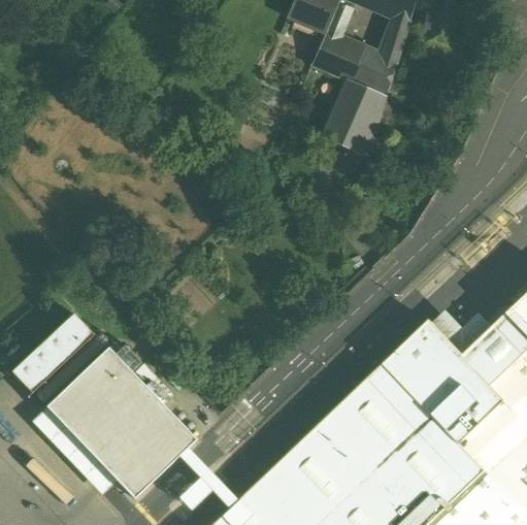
[(295,0),(288,17),(316,29),(327,0),(295,0)]
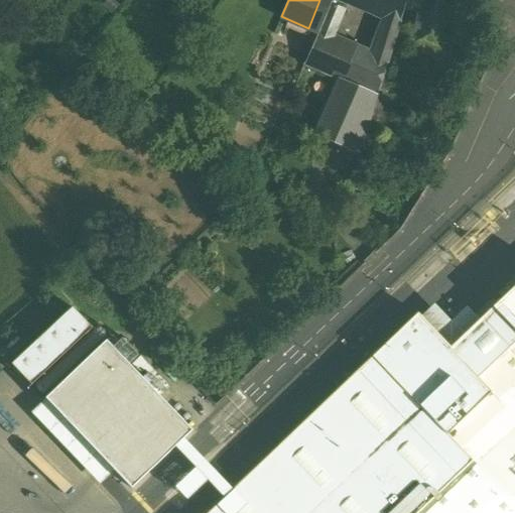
[(371,53),(357,47),(344,78),(378,93),(406,0),(377,0),(374,9),(388,15),(371,53)]
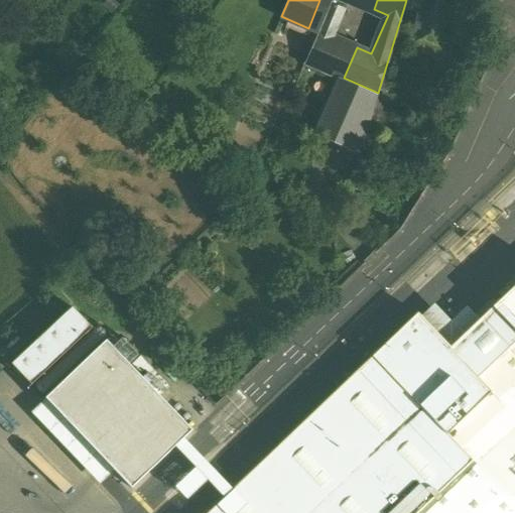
[(353,0),(374,9),(377,0),(353,0)]
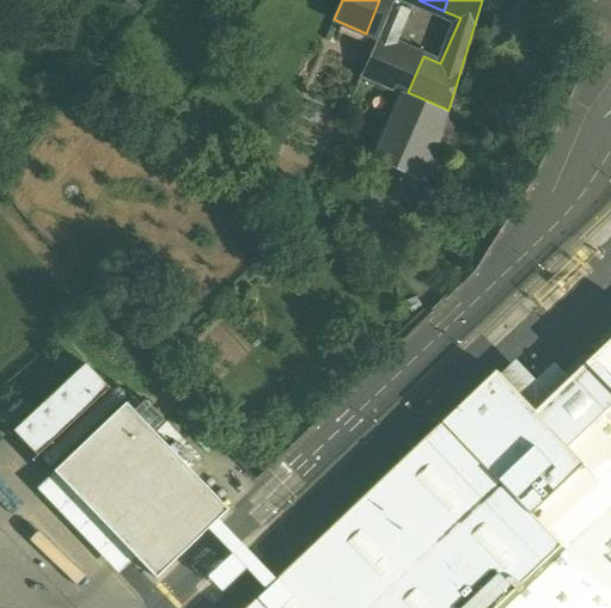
[(533,5),(519,0),(500,0),(488,43),(520,51),(533,5)]
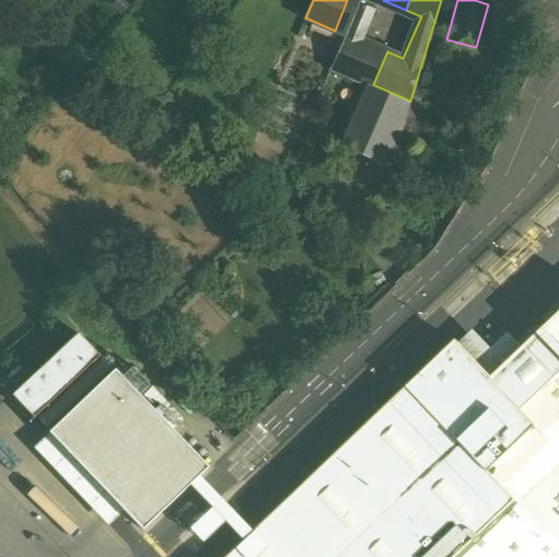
[(373,8),(360,1),(346,34),(360,39),(373,8)]
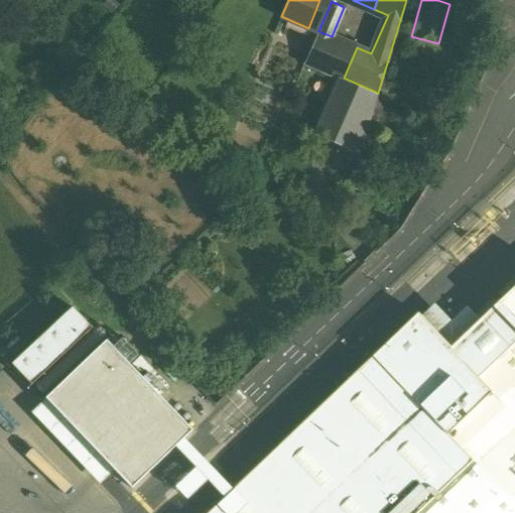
[(332,36),(318,31),(311,48),(305,61),(304,60),(304,62),(326,72),(327,70),(340,76),(344,78),(357,47),(332,36)]
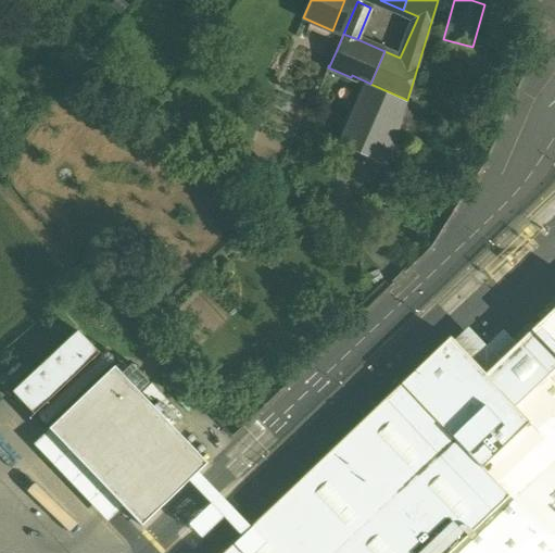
[(370,84),(366,82),(339,142),(389,164),(407,100),(370,84)]
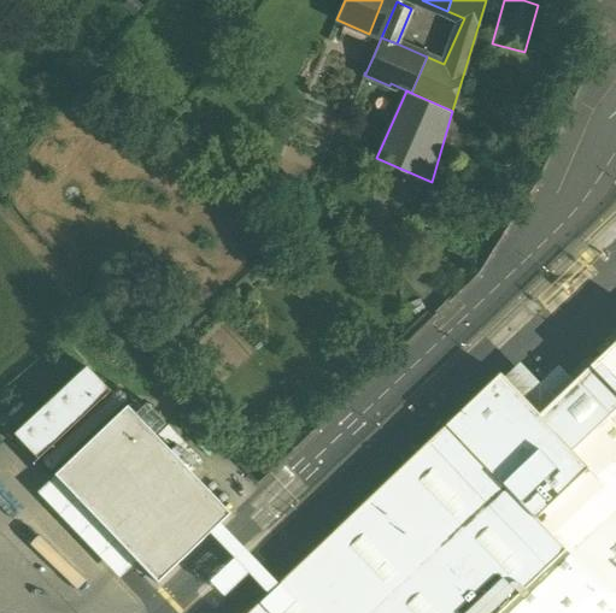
[(615,340),(590,365),(615,392),(615,404),(568,449),(585,467),(534,514),(553,534),(615,600),(615,340)]
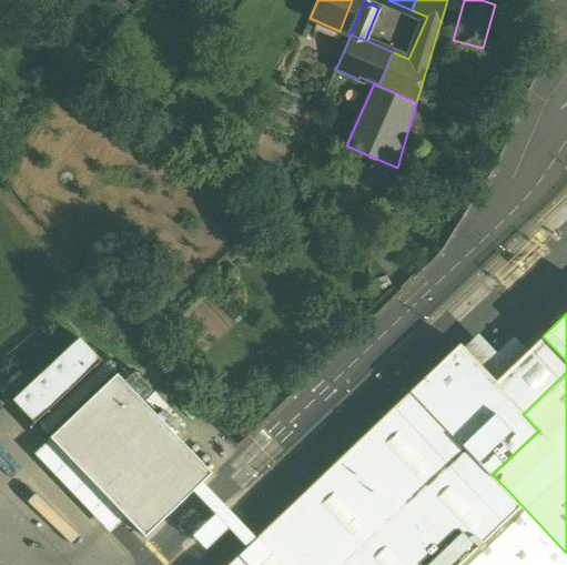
[(154,319),(143,328),(152,336),(162,328),(154,319)]
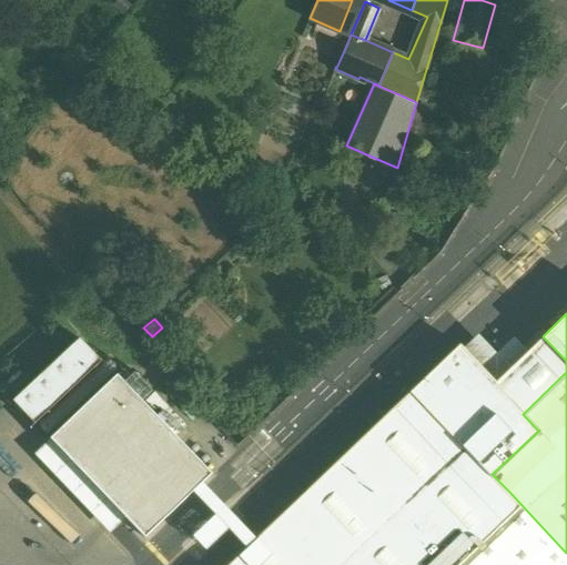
[(81,336),(14,399),(36,422),(102,360),(81,336)]
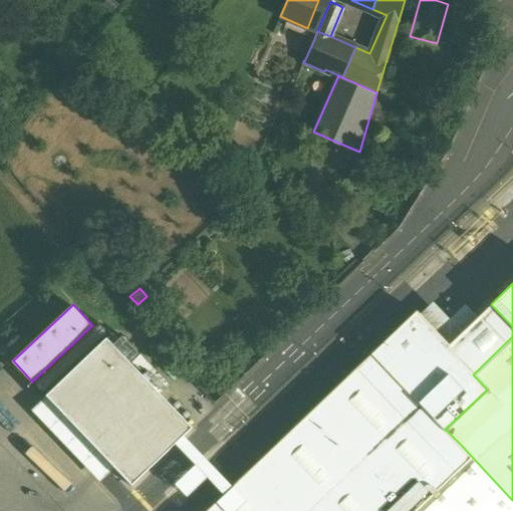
[(480,315),(449,344),(417,310),(372,352),(420,402),(445,429),(487,390),(473,374),(512,336),(512,326),(491,304),(480,315)]
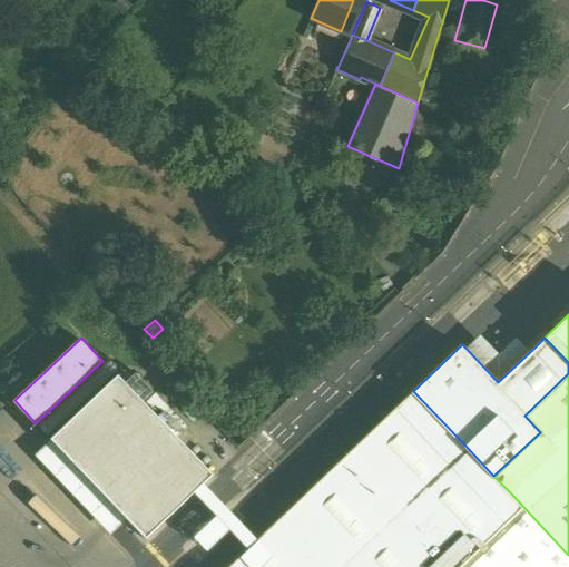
[(150,365),(130,384),(138,392),(158,373),(150,365)]
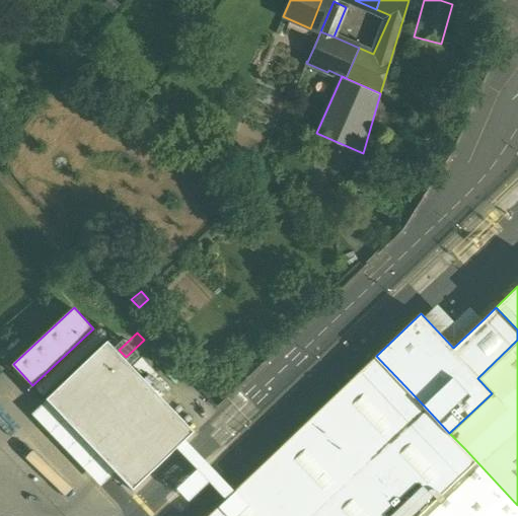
[(134,491),(194,433),(108,345),(48,402),(134,491)]
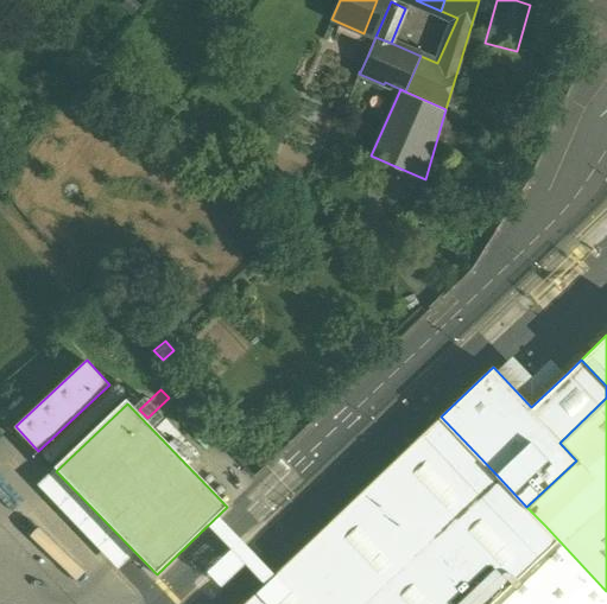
[(441,417),(242,603),(461,603),(545,526),(526,507),(497,475),(441,417)]
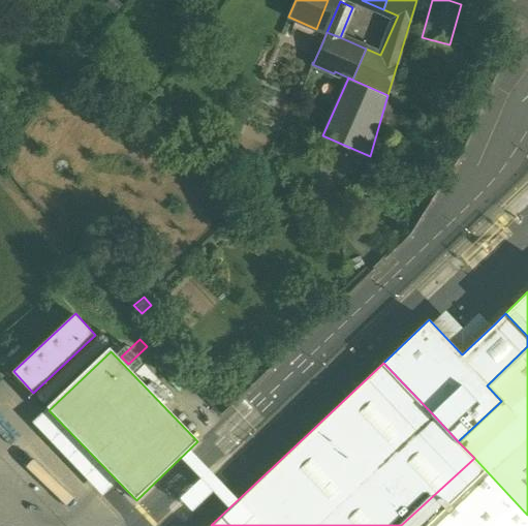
[(186,382),(175,371),(168,377),(180,390),(186,382)]
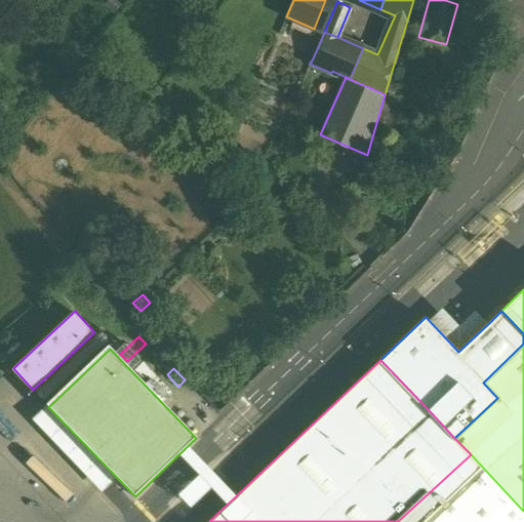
[(523,511),(471,454),(398,521),(523,521),(523,511)]
